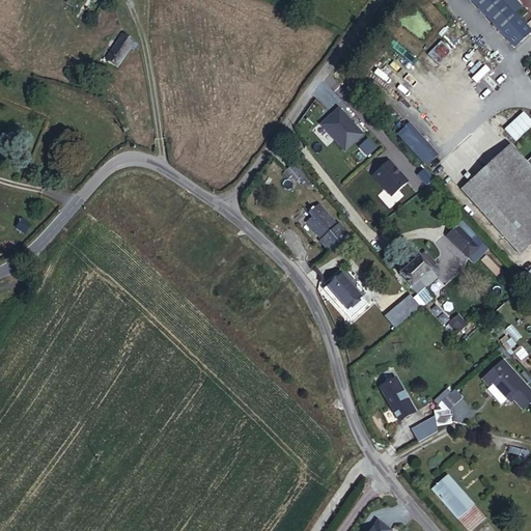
[(502,0),(470,0),(515,49),(530,33),(530,31),(515,15),(502,0)]
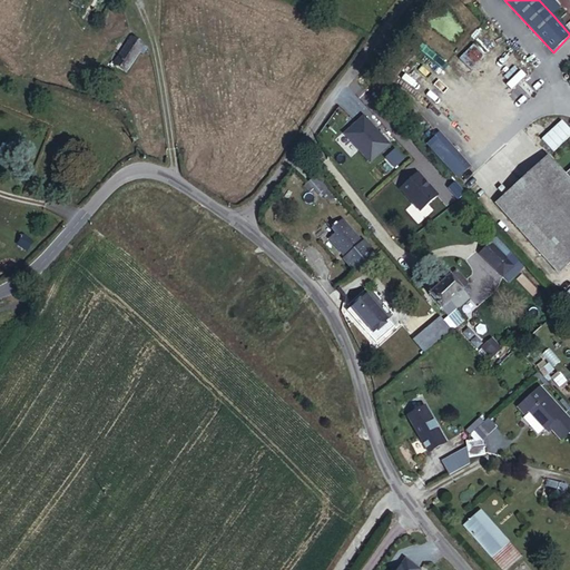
[(561,8),(553,0),(539,0),(553,16),(561,8)]
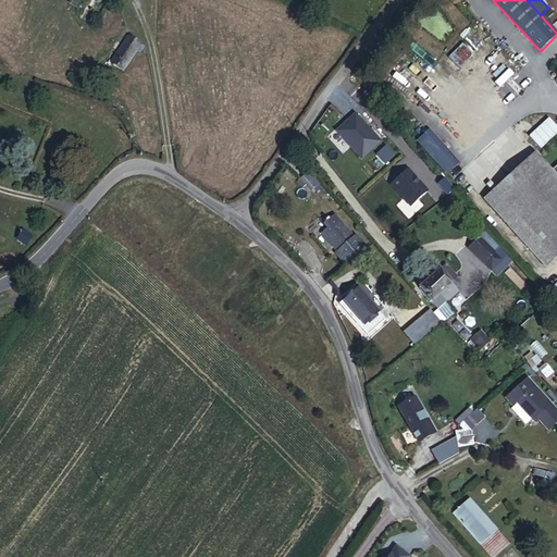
[(124,71),(136,51),(140,53),(145,48),(130,37),(112,63),(124,71)]
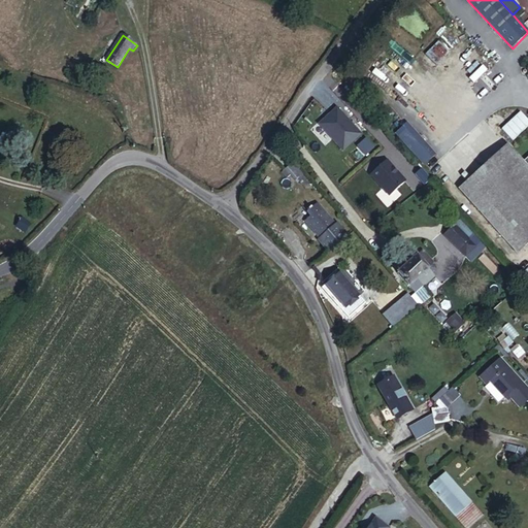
[(527,118),(521,110),(501,128),(513,140),(527,126),(527,118)]
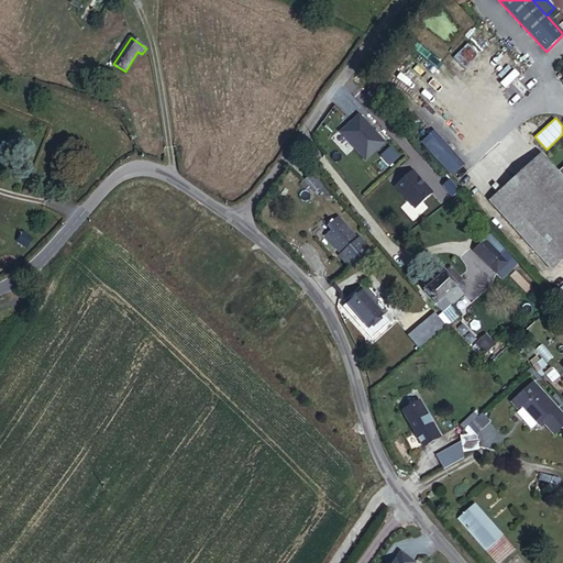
[(357,119),(339,138),(365,165),(384,147),(357,119)]
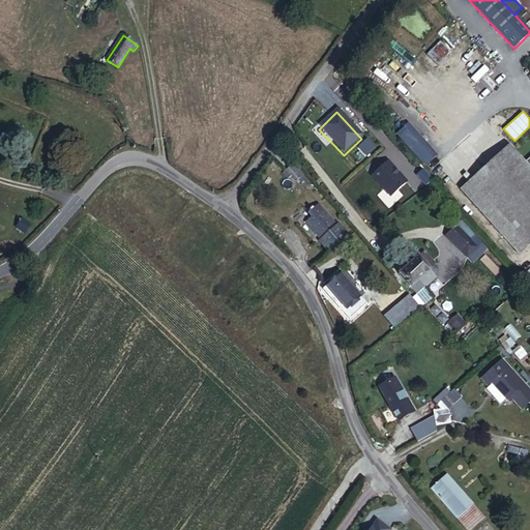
[(398,127),(389,117),(383,122),(391,133),(398,127)]
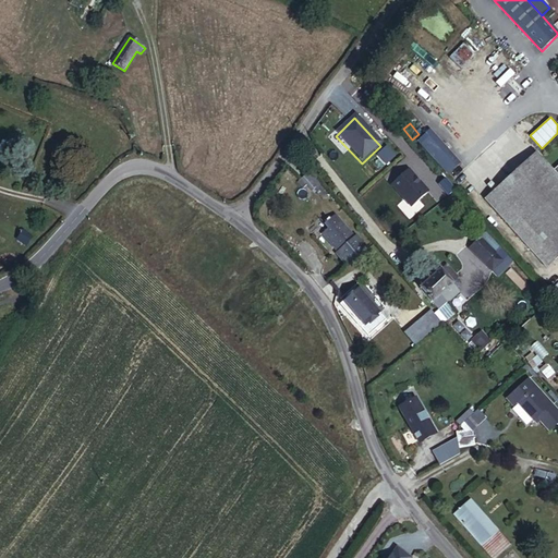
[(456,161),(427,131),(415,141),(445,172),(456,161)]
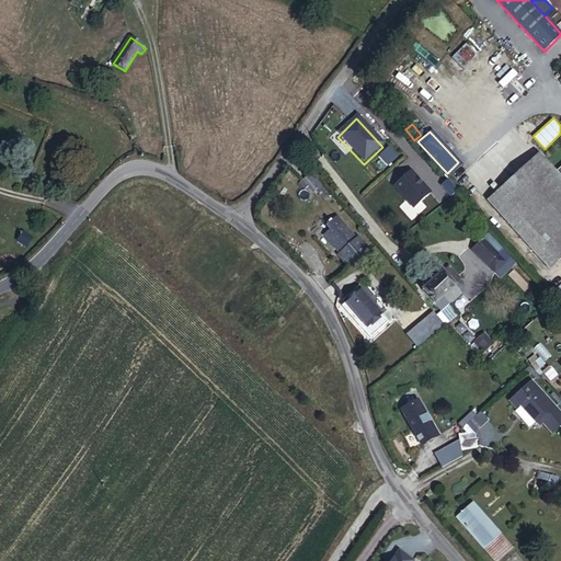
[(560,183),(550,171),(534,153),(483,201),(546,268),(560,254),(560,183)]
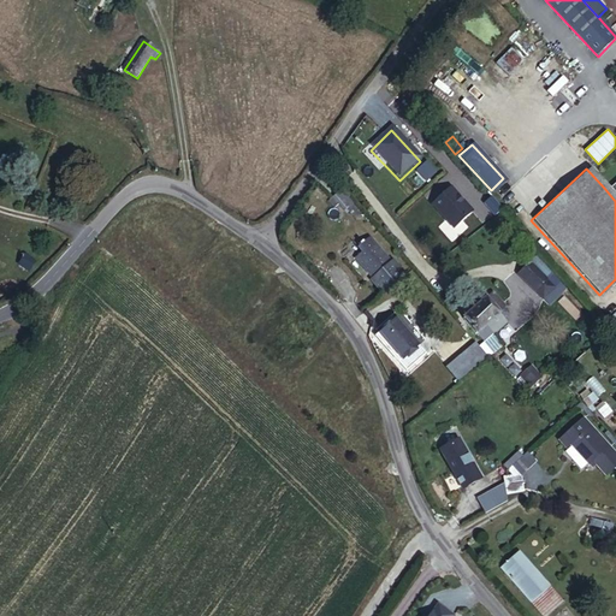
[(615,176),(604,188),(615,201),(615,176)]
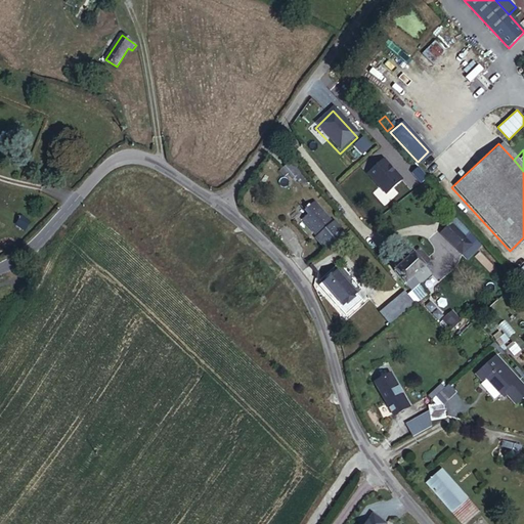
[(294,171),(284,161),(273,171),(278,176),(281,174),(286,178),(294,171)]
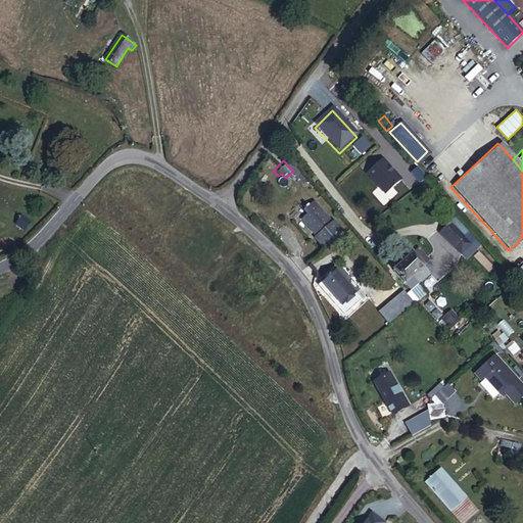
[(307,202),(304,198),(299,201),(303,206),(307,202)]
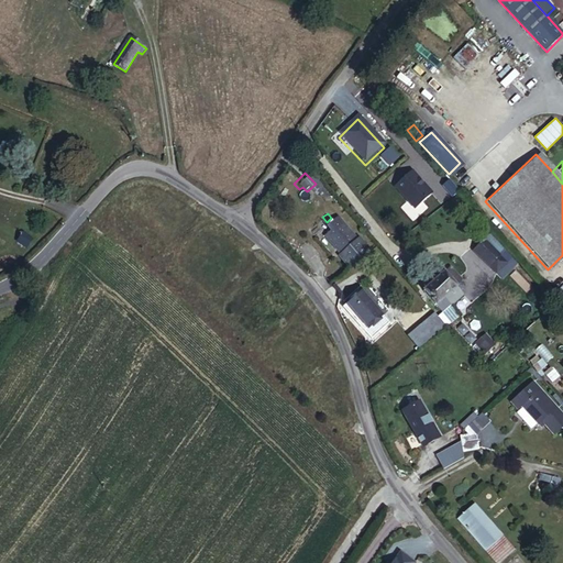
[(345,235),(331,218),(327,222),(322,217),(317,222),(321,228),(316,232),(327,245),(330,242),(334,246),(329,251),(341,265),(362,247),(350,234),(345,235)]
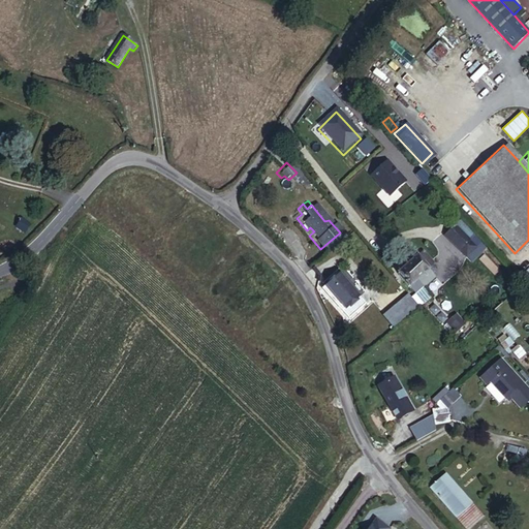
[(25,218),(16,230),(23,237),(32,224),(25,218)]
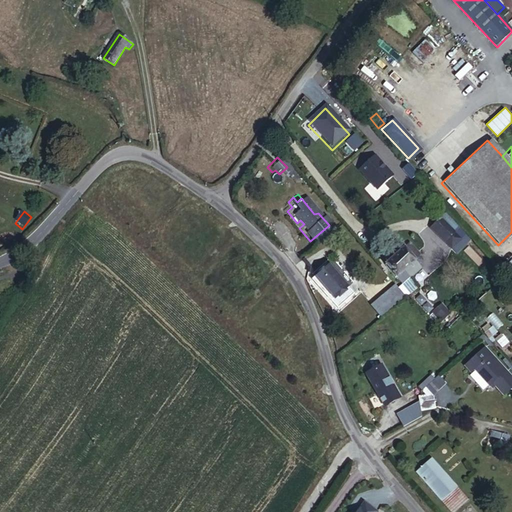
[(299,228),(304,224),(300,220),(297,223),(295,224),(299,228)]
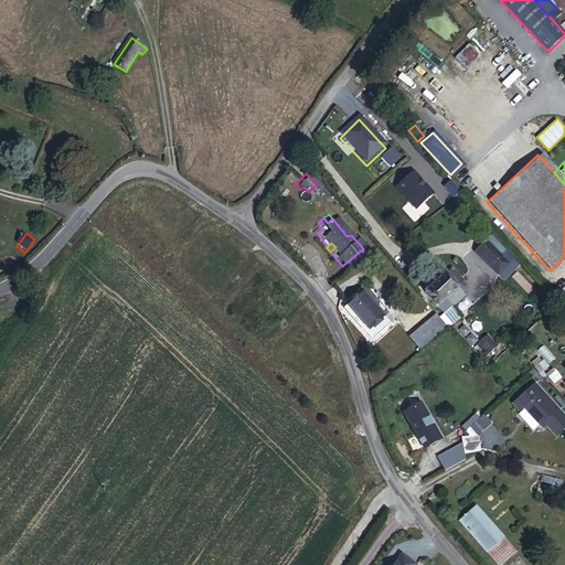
[(483,244),(472,255),(494,278),(505,268),(483,244)]
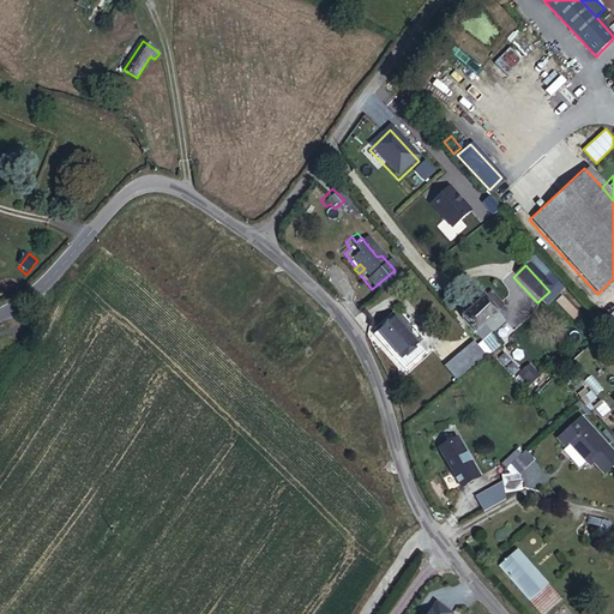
[(503,308),(489,294),(485,299),(483,298),(461,318),(482,343),(495,331),(495,330),(504,323),(505,314),(503,308)]
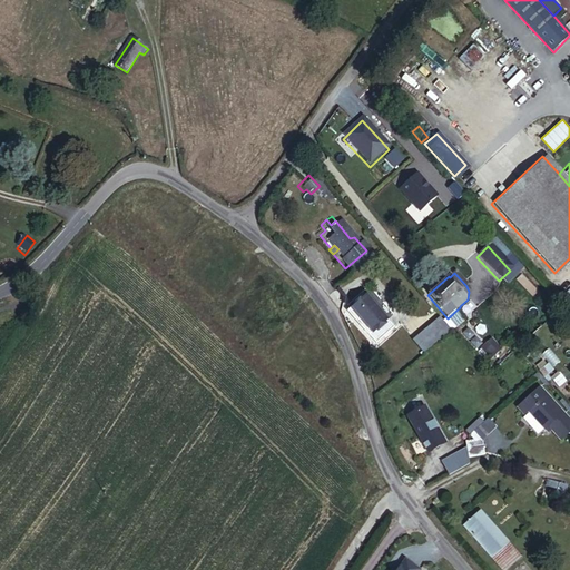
[(381,310),(362,287),(347,300),(366,323),(381,310)]
